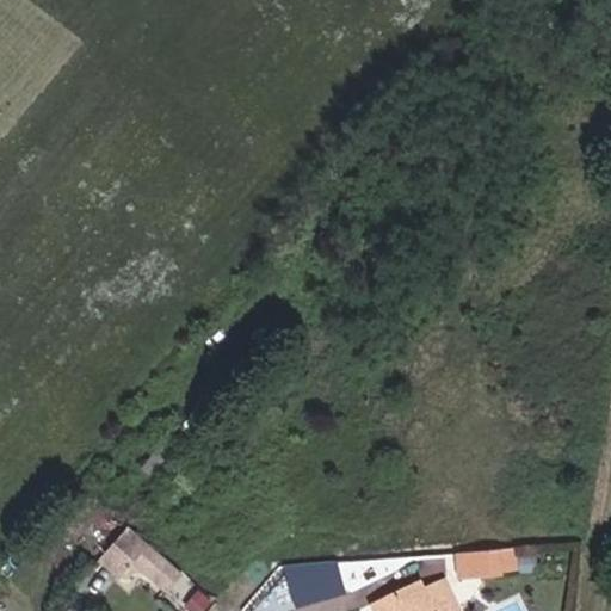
[(116,578),(129,562),(146,578),(162,559),(130,530),(102,563),(116,578)]
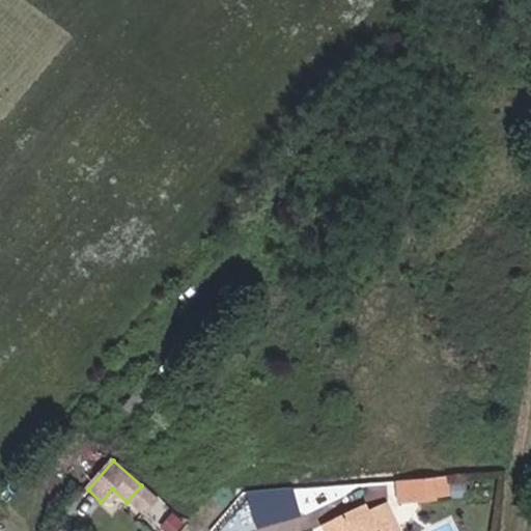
[(443,476),(392,481),(394,500),(445,495),(443,476)]
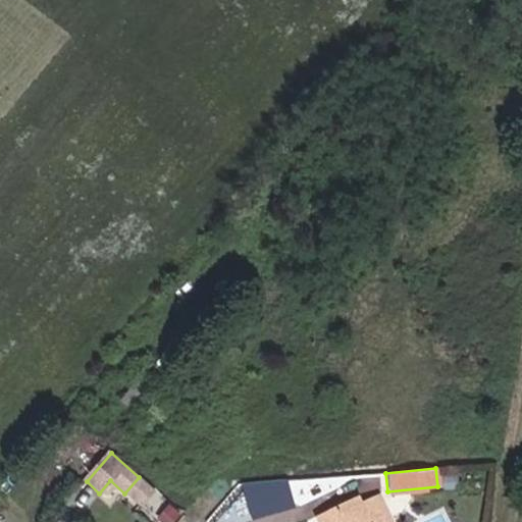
[(139,477),(124,493),(137,504),(152,488),(139,477)]
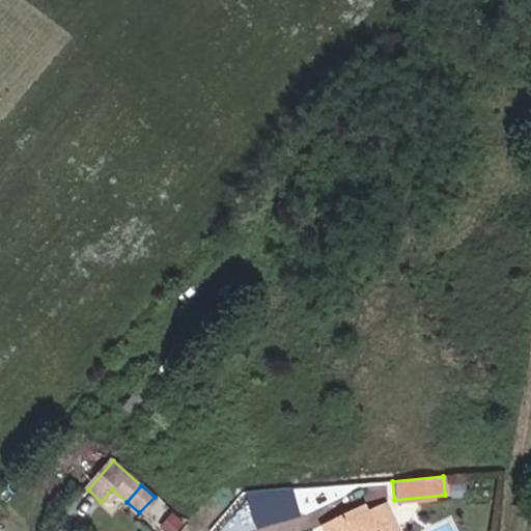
[(395,530),(386,509),(366,518),(368,523),(354,529),(350,522),(328,530),(395,530)]
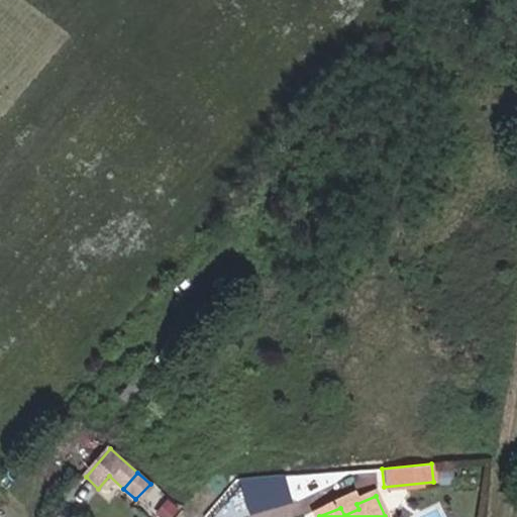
[(355,501),(340,508),(344,515),(358,509),(356,504),(355,501)]
